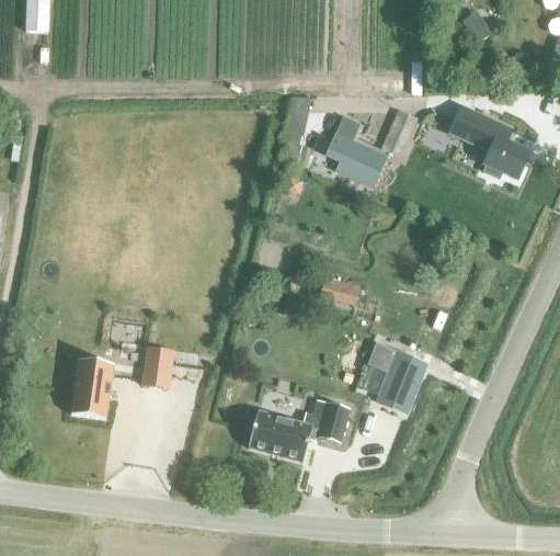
[(26,0),(25,30),(47,31),(48,0),(26,0)]
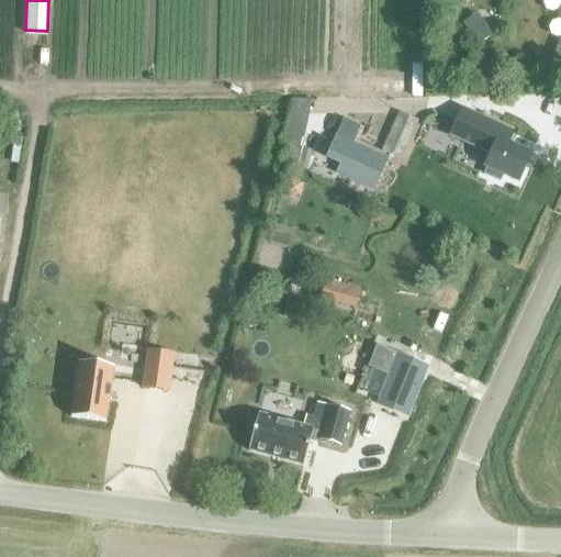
[(475,12),(463,20),(475,41),(489,33),(475,12)]
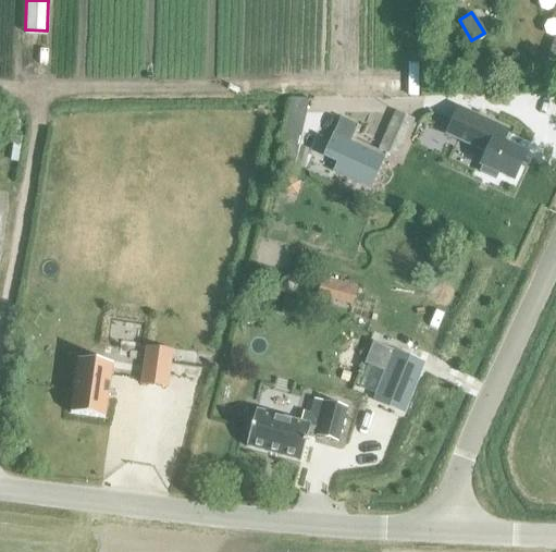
[(459,106),(447,131),(479,145),(480,143),(487,147),(481,161),(514,176),(526,150),(503,139),(508,127),(459,106)]
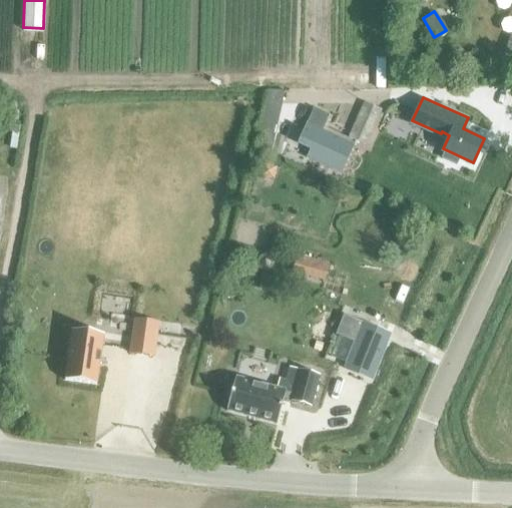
[(349,133),(366,141),(382,107),(364,99),(349,133)]
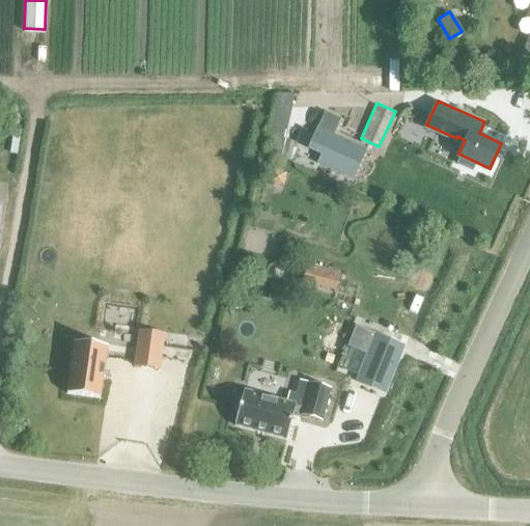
[(326,110),(310,144),(324,150),(318,162),(351,176),(364,146),(332,132),(339,116),(326,110)]
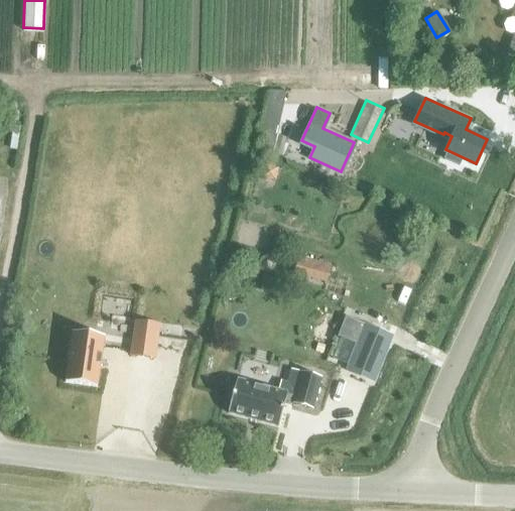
[(260,120),(256,140),(271,147),(274,132),(276,123),(261,120),(260,120)]
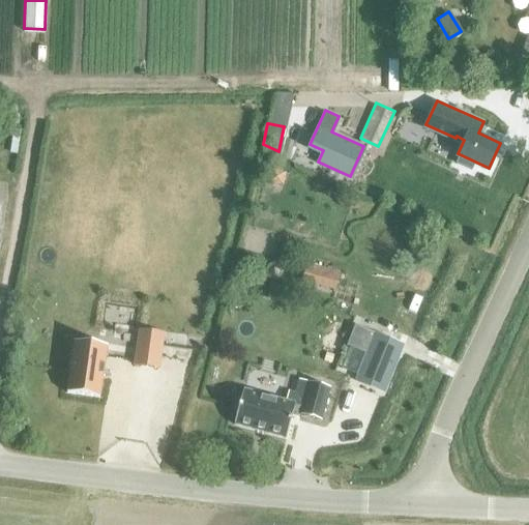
[(292,149),(290,156),(300,162),(302,154),(292,149)]
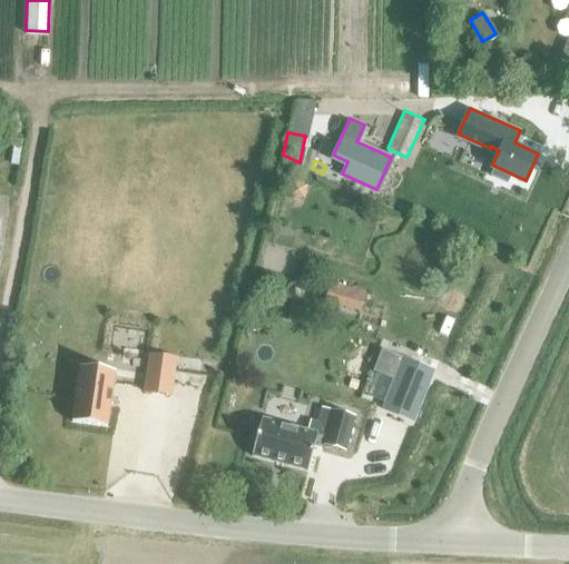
[(291,182),(287,196),(301,199),(304,185),(291,182)]
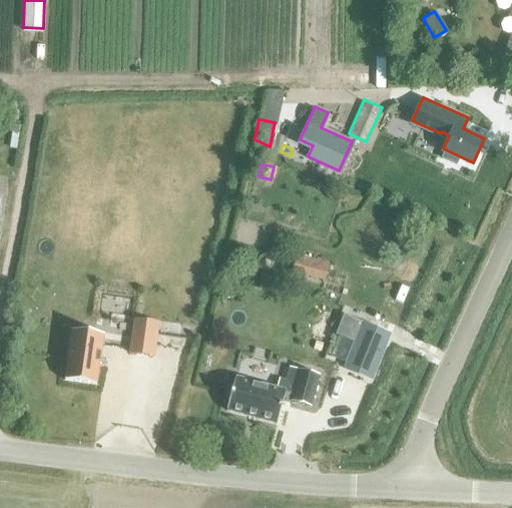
[(298,254),(294,270),(325,279),(330,262),(298,254)]
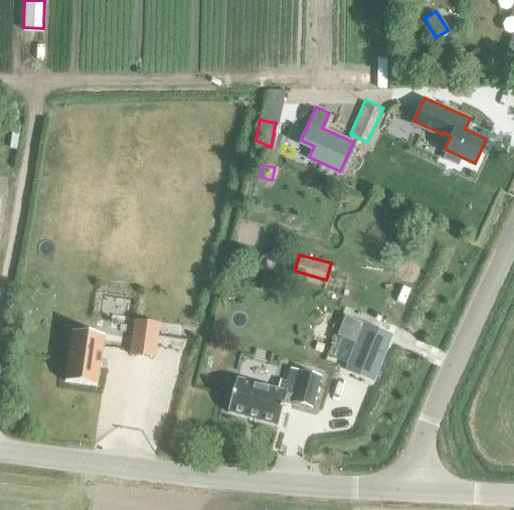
[(346,315),(340,332),(358,339),(349,361),(346,367),(373,377),(391,333),(346,315)]
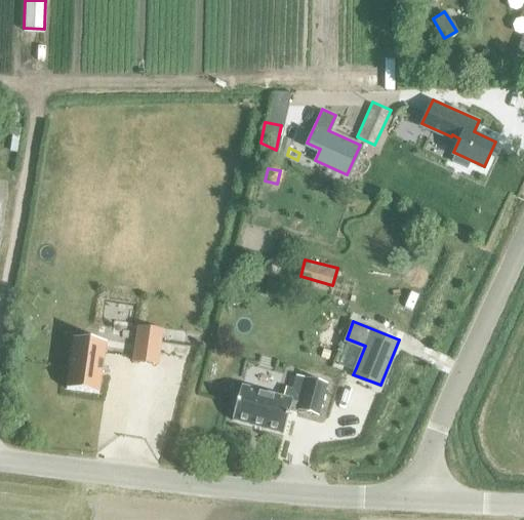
[(138,323),(133,357),(158,360),(163,326),(138,323)]
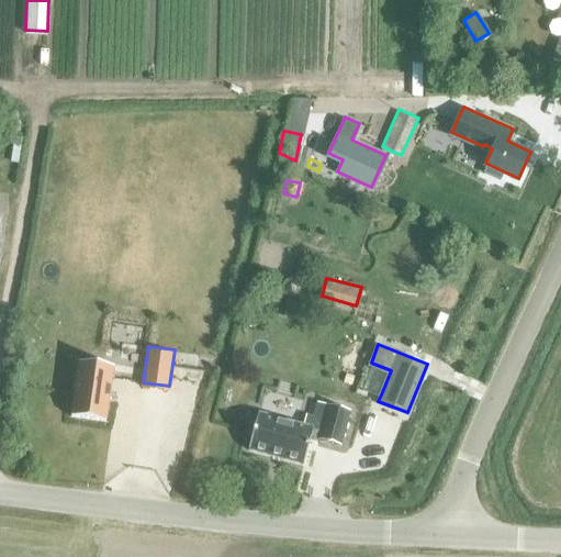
[(79,358),(71,411),(107,416),(114,364),(79,358)]
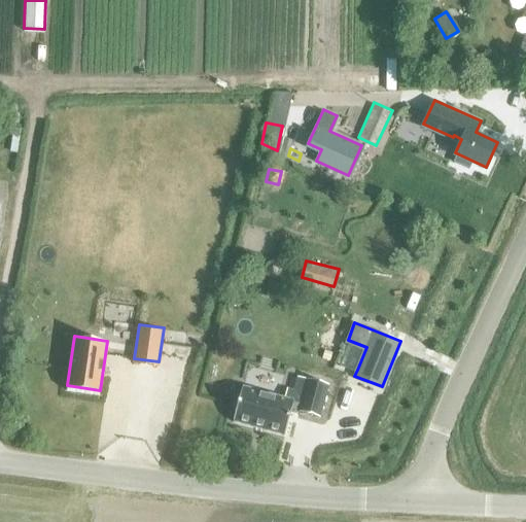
[(242,384),(233,419),(281,432),(289,406),(297,408),(297,409),(318,414),(326,384),(306,378),(302,390),(287,387),(285,396),(242,384)]
